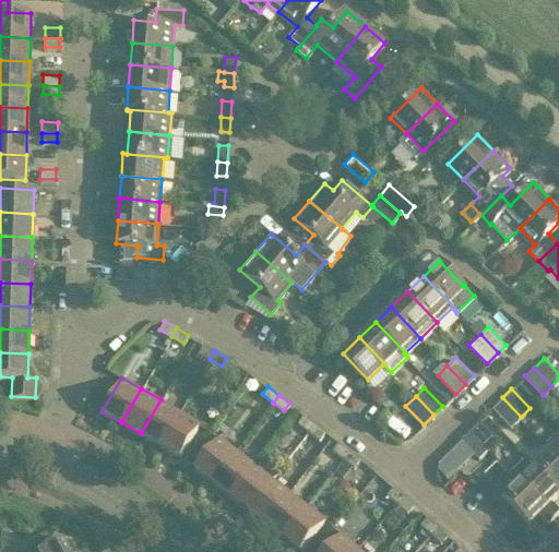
[(521,417),(502,397),(492,407),(511,426),(521,417)]
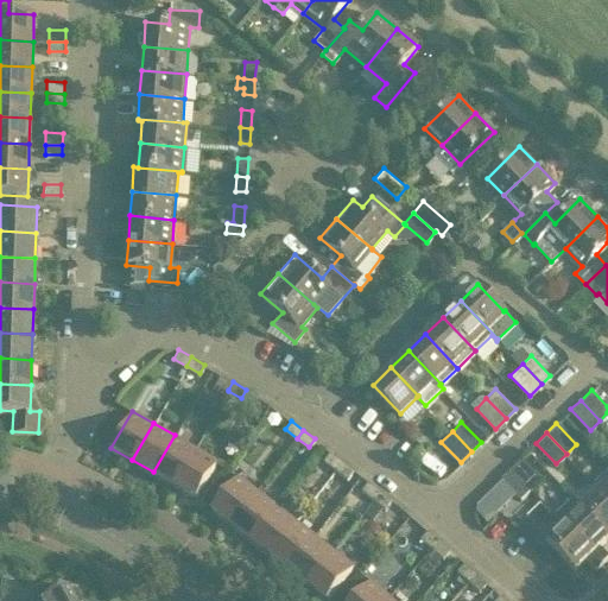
[(175,435),(153,472),(173,485),(195,447),(175,435)]
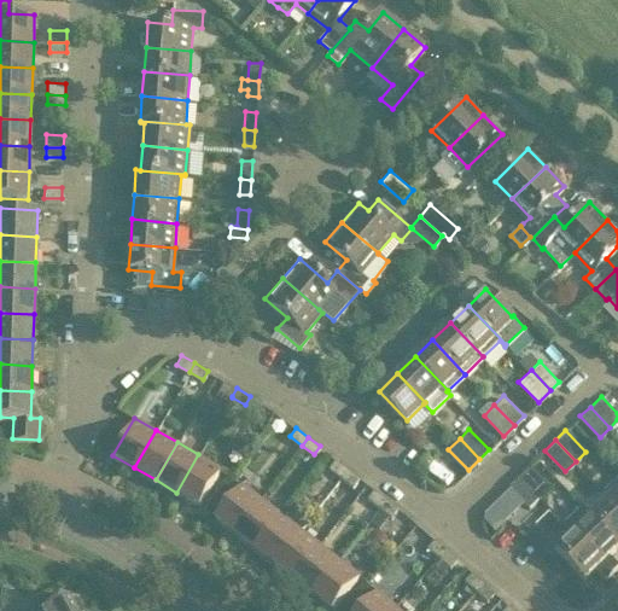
[(221,467),(198,454),(176,493),(199,505),(221,467)]
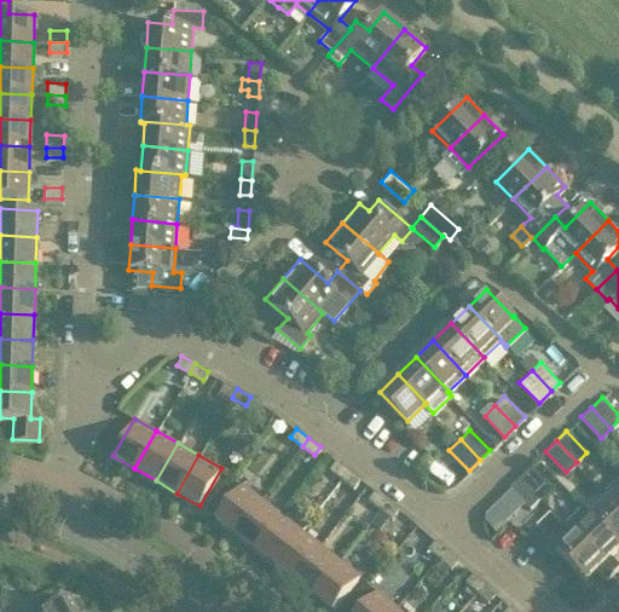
[(341,477),(347,468),(336,459),(330,467),(341,477)]
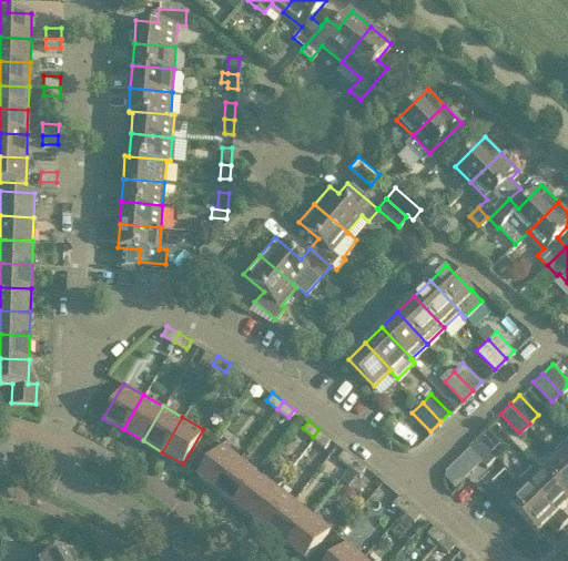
[(478,435),(497,454),(506,446),(487,426),(478,435)]
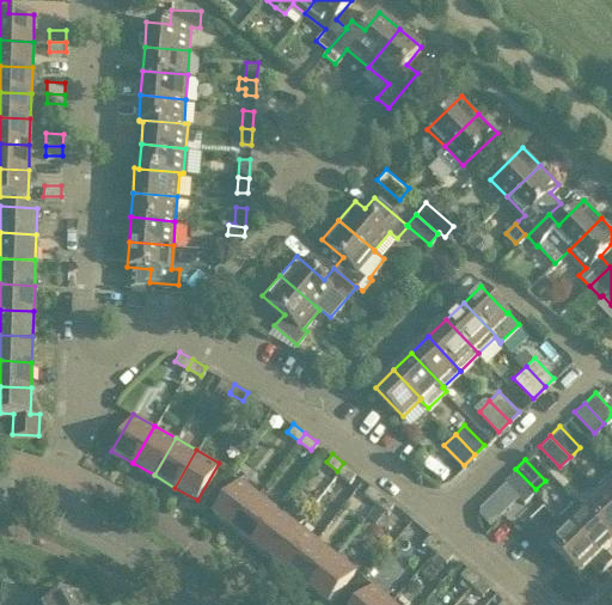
[(356,472),(343,463),(337,471),(349,481),(356,472)]
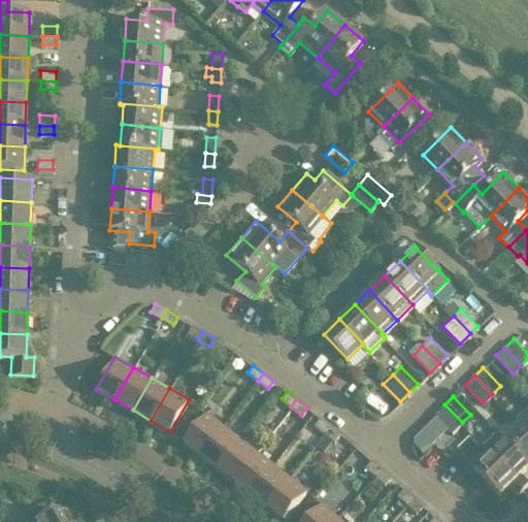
[(462,422),(444,404),(435,414),(452,431),(462,422)]
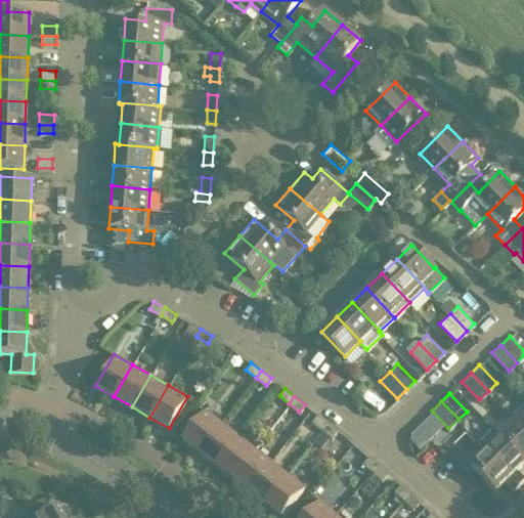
[(523,402),(512,415),(515,419),(523,428),(523,402)]
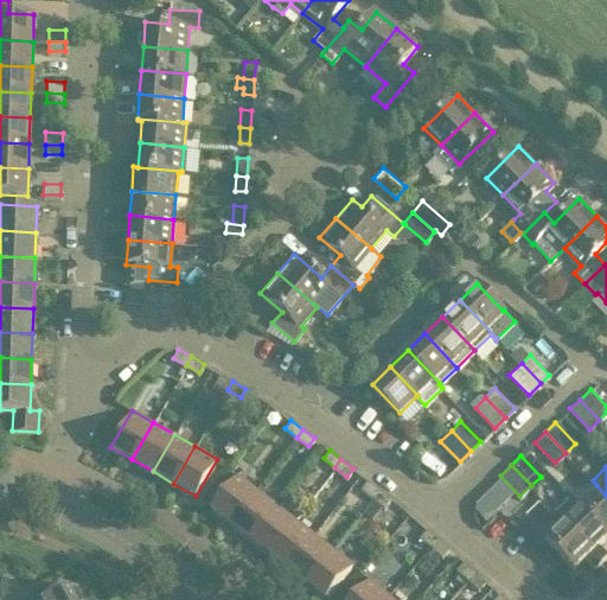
[(230,522),(256,489),(237,473),(211,506),(230,522)]
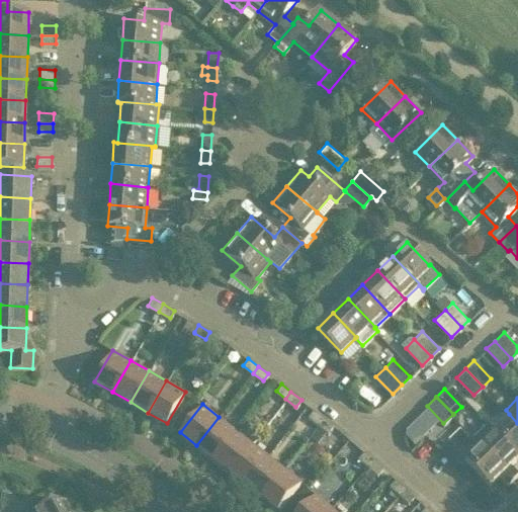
[(318,424),(323,417),(314,409),(308,416),(318,424)]
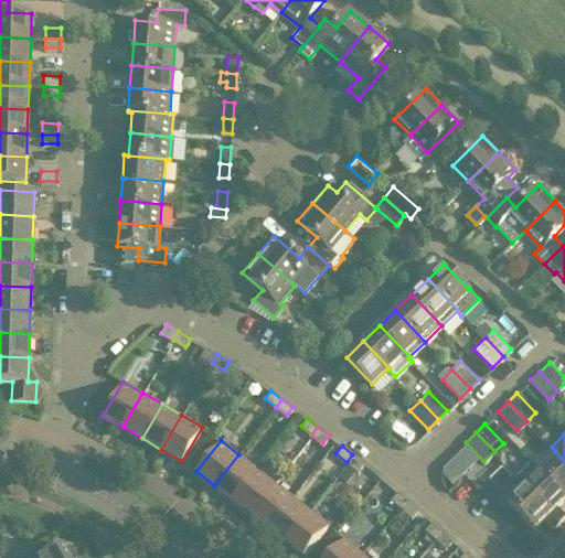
[(564,461),(555,451),(540,467),(564,493),(564,461)]
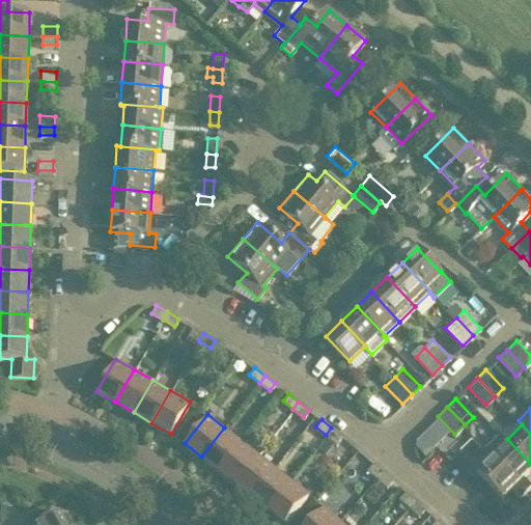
[(241,441),(224,427),(201,457),(218,470),(241,441)]
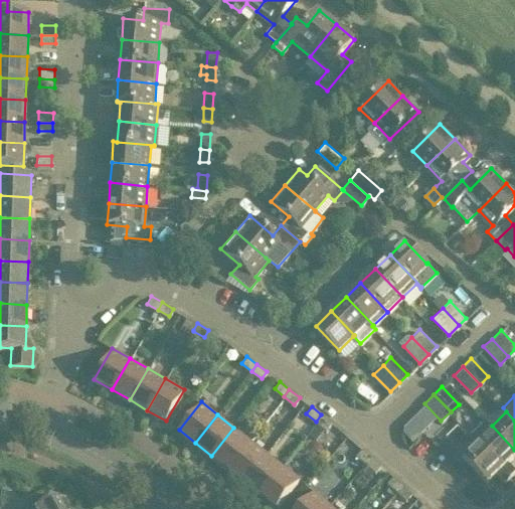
[(321,414),(316,421),(326,429),(331,422),(321,414)]
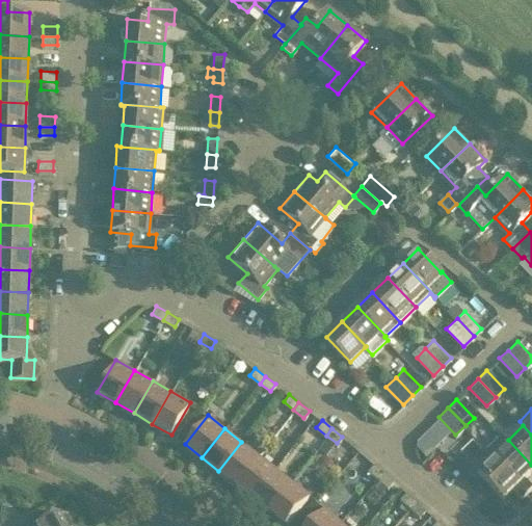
[(531,466),(531,465),(508,440),(507,441),(501,434),(485,448),(491,455),(493,454),(527,490),(531,483),(531,482),(524,474),(531,466)]
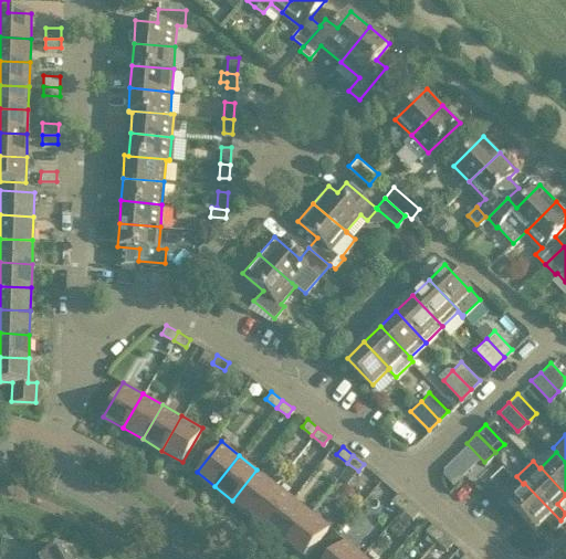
[(347,465),(339,474),(348,480),(355,472),(347,465)]
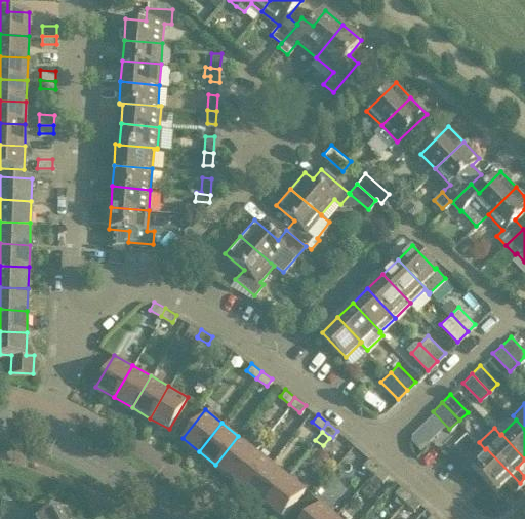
[(238,436),(215,465),(232,477),(254,448),(238,436)]
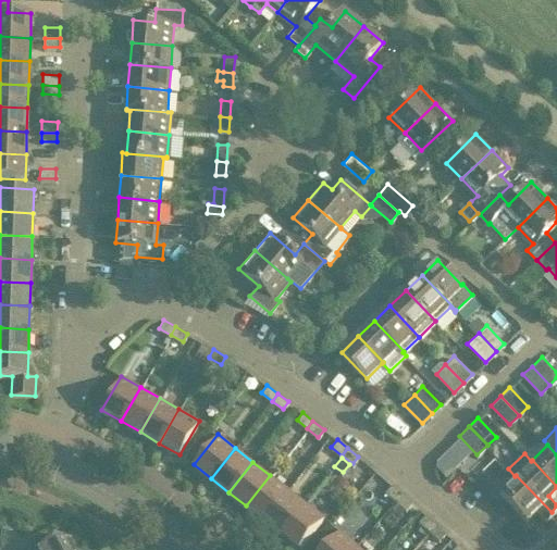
[(287,489),(270,475),(246,505),(263,520),(287,489)]
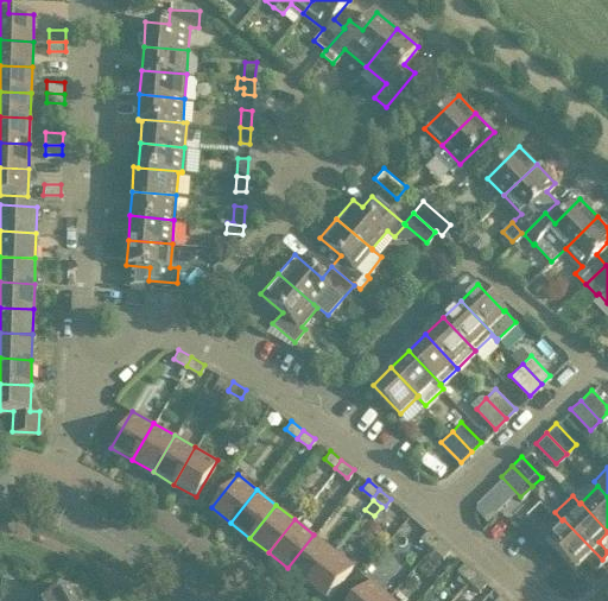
[(563,519),(562,520),(545,536),(575,565),(586,555),(595,565),(602,560),(563,519)]
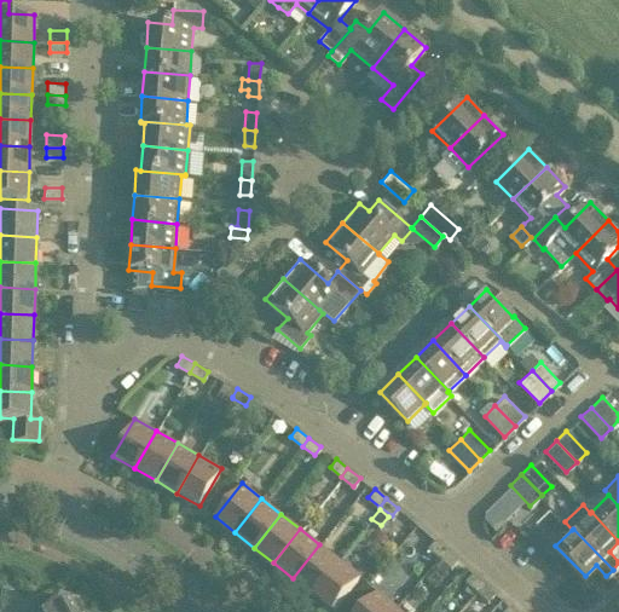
[(439,556),(446,548),(435,538),(428,547),(439,556)]
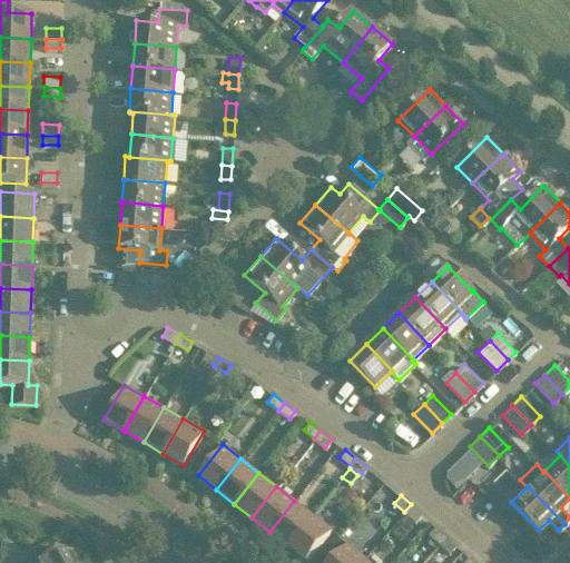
[(312,514),(294,501),(269,532),(287,545),(312,514)]
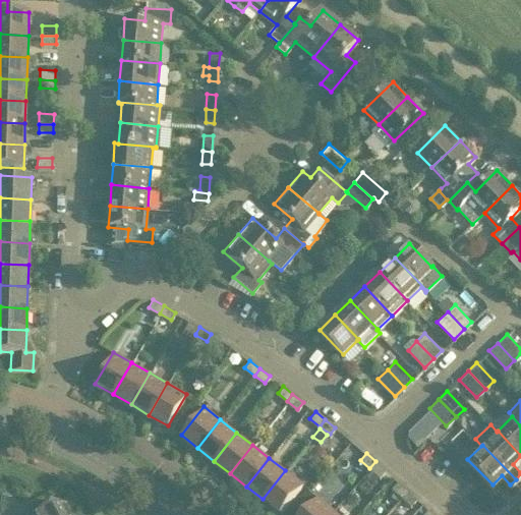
[(386,470),(375,461),(369,468),(380,476),(386,470)]
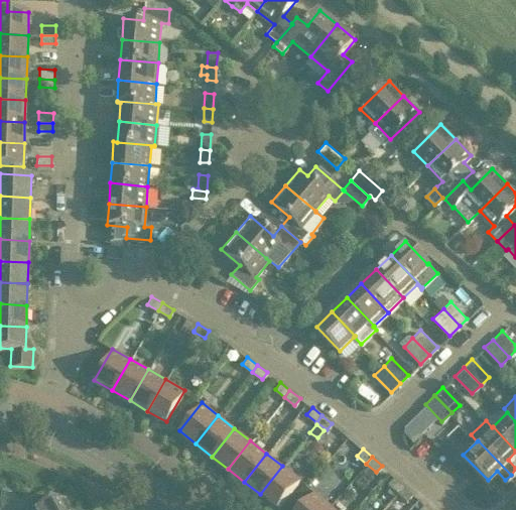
[(299,479),(282,466),(260,494),(277,507),(299,479)]
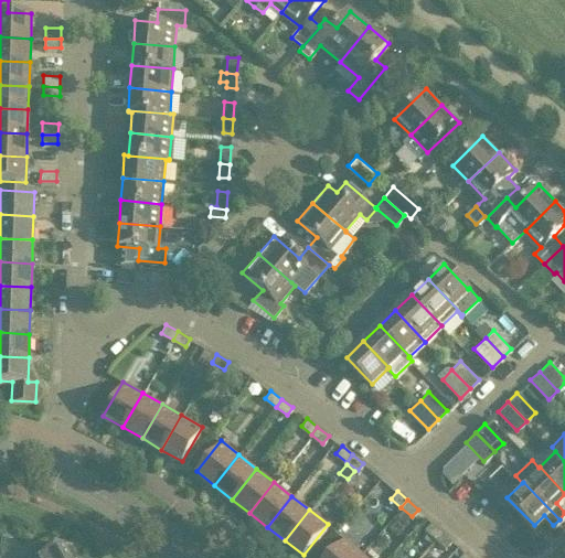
[(434,537),(440,529),(430,521),(424,528),(434,537)]
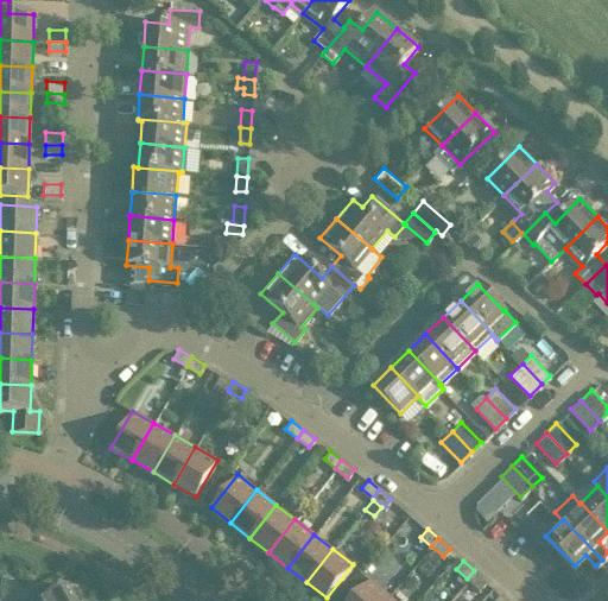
[(474,570),(467,579),(480,590),(487,582),(474,570)]
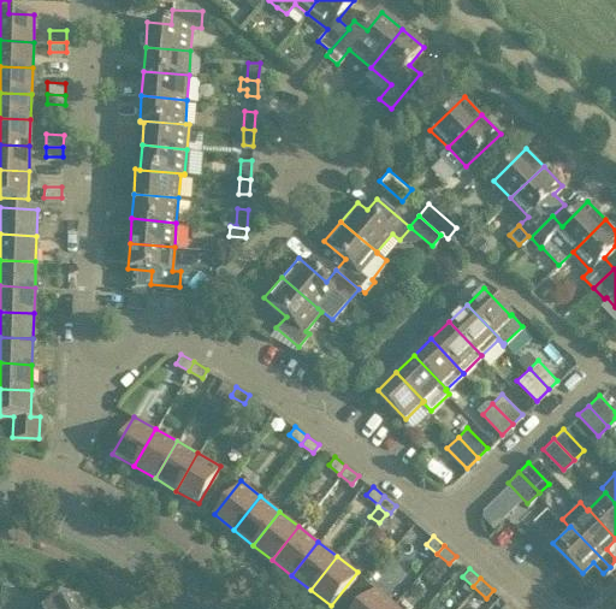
[(388,608),(394,603),(374,586),(353,608),(388,608)]
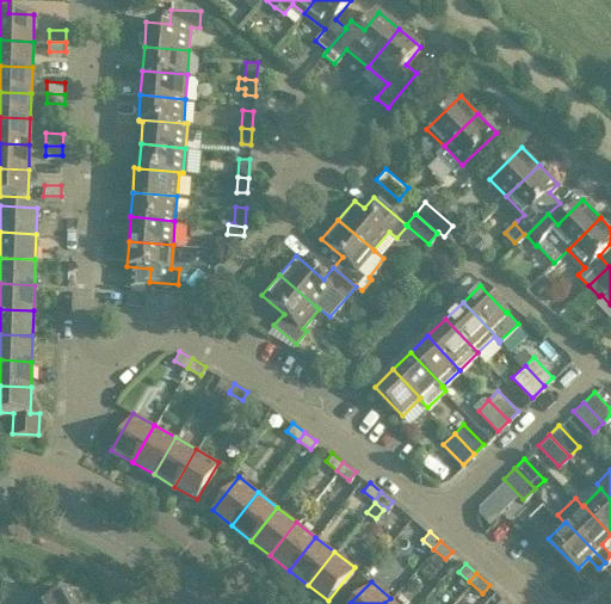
[(80,603),(84,603),(74,586),(68,590),(41,603),(80,603)]
